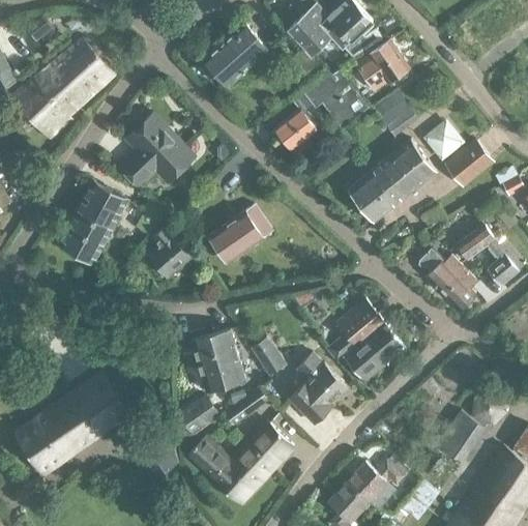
[(333,10),(326,17),(350,42),(342,51),(351,60),(381,40),(375,31),(361,39),(359,36),(372,24),(350,0),(335,0),(329,6),(333,10)]
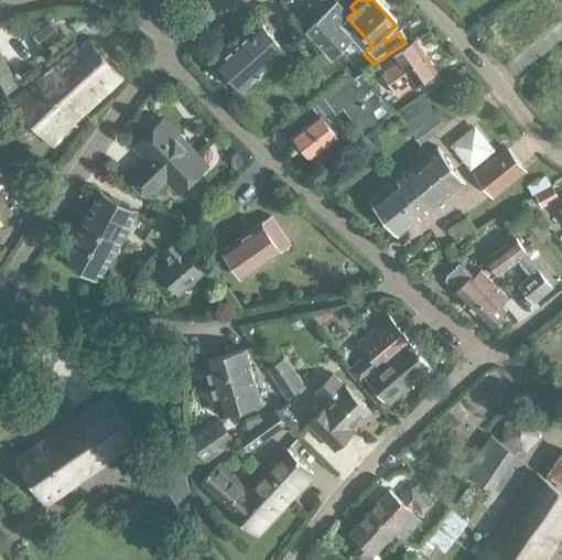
[(310,28),(303,33),(330,62),(350,42),(363,55),(364,54),(373,45),(347,18),(335,4),(310,28)]
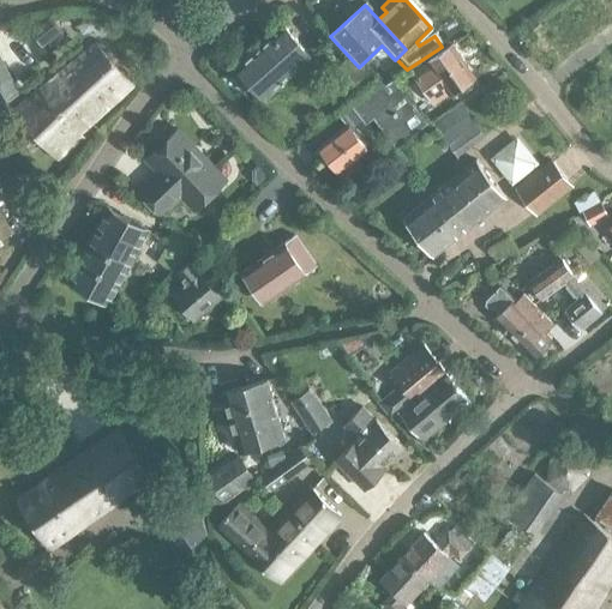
[(60,35),(48,20),(28,35),(40,50),(60,35)]
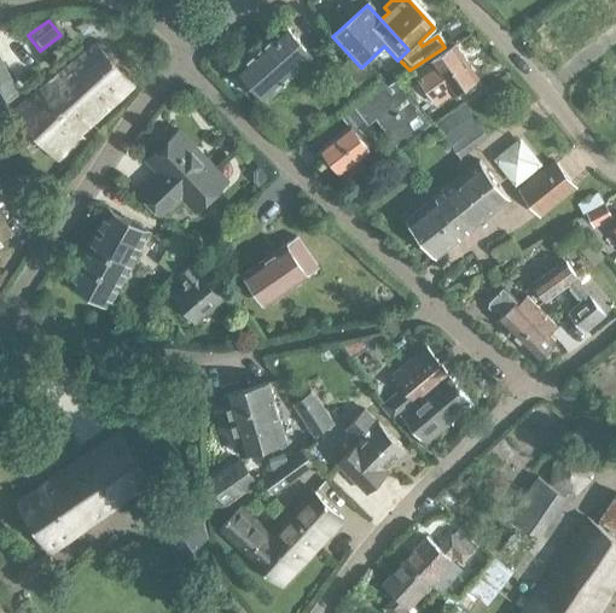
[(331,22),(324,28),(332,36),(340,30),(331,22)]
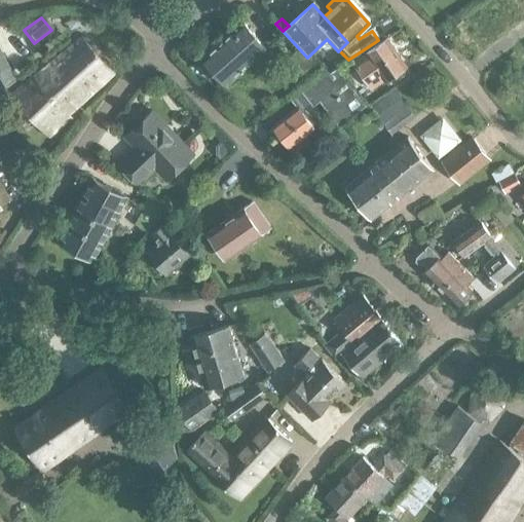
[(224,89),(266,51),(240,23),(198,60),(224,89)]
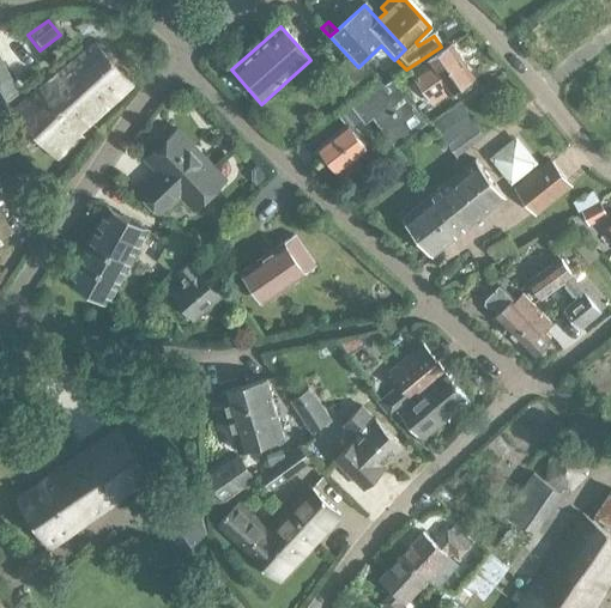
[(451,48),(409,77),(425,102),(441,91),(446,98),(472,80),(451,48)]
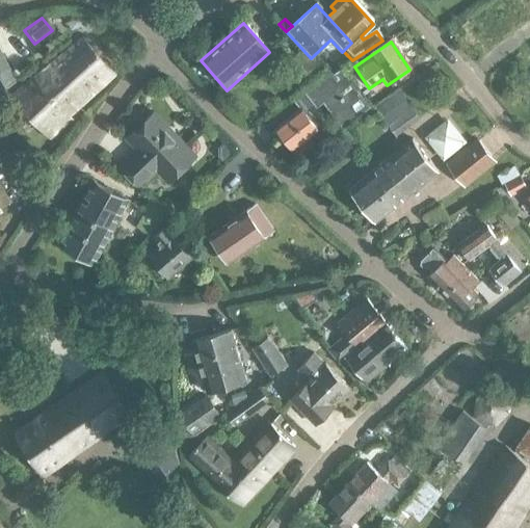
[(111,76),(82,43),(9,101),(46,141),(69,123),(65,119),(111,76)]
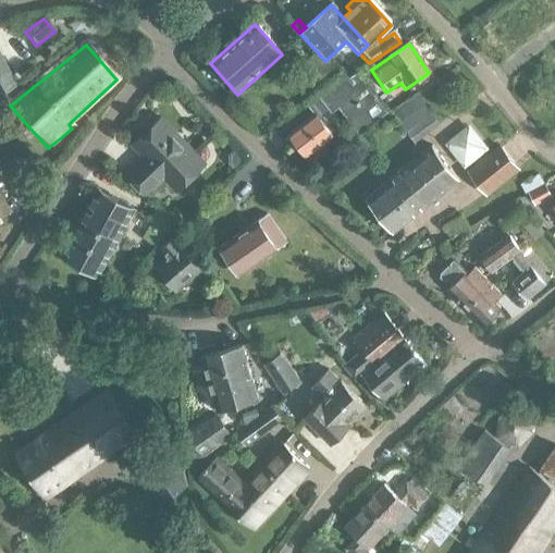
[(305,63),(324,85),(335,75),(316,53),(305,63)]
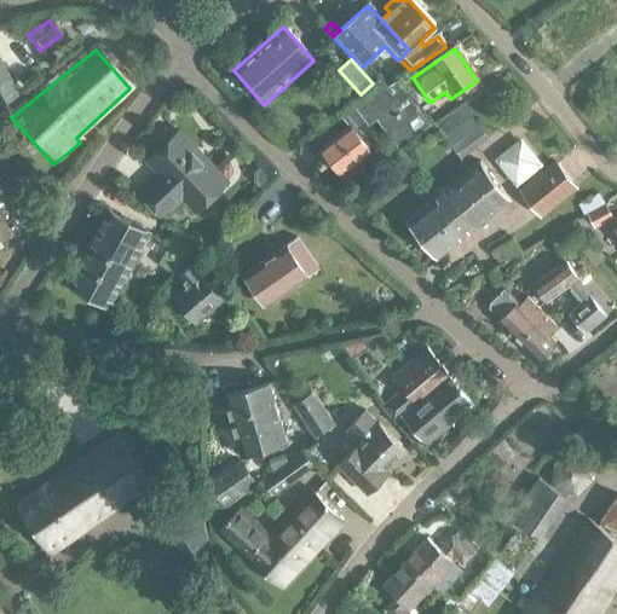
[(0,105),(15,97),(0,71),(0,105)]
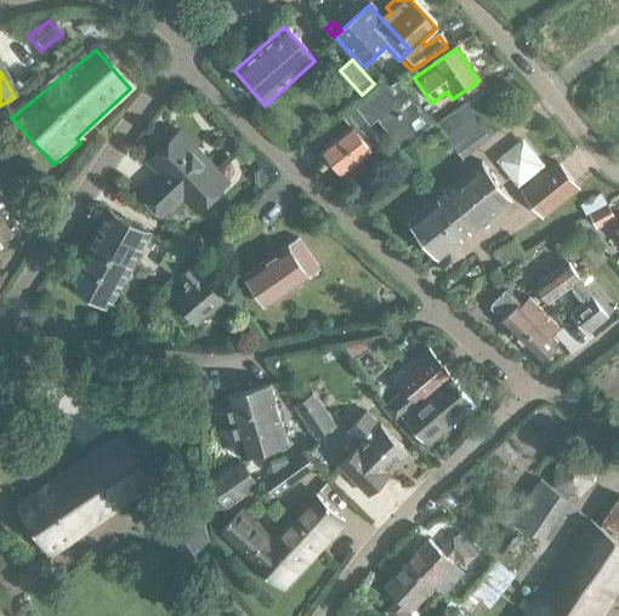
[(347,130),(319,152),(321,153),(328,164),(340,178),(342,177),(350,187),(365,174),(358,164),(370,155),(357,137),(375,124),(398,153),(431,127),(422,118),(402,91),(401,89),(396,84),(386,90),(380,83),(338,117),(347,130)]
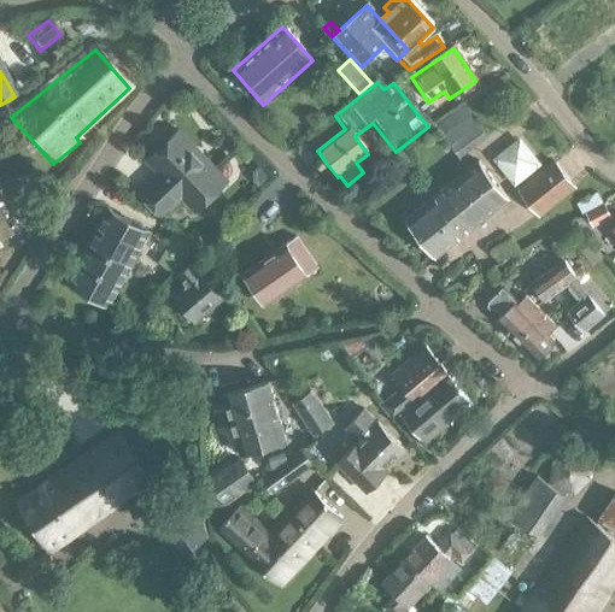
[(457,162),(485,141),(462,109),(435,128),(457,162)]
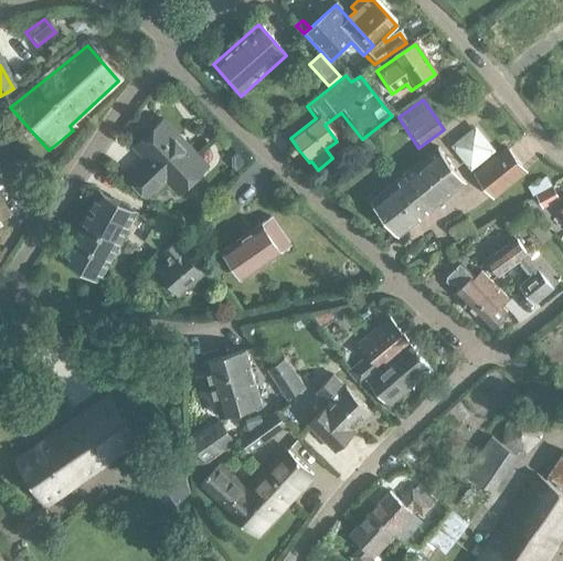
[(133,151),(144,162),(125,180),(146,202),(163,184),(176,197),(203,170),(160,125),(133,151)]
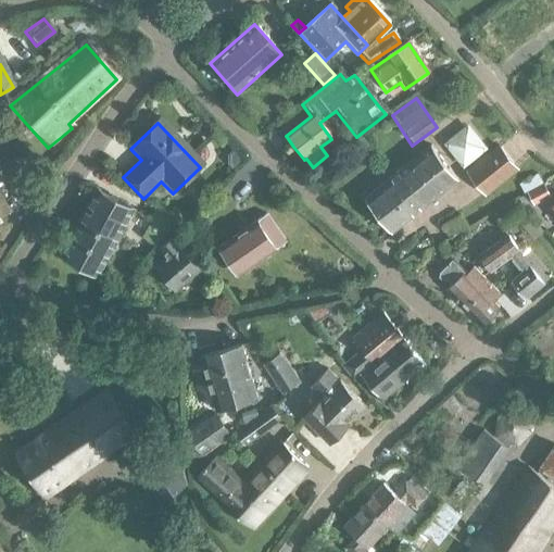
[(517,172),(496,147),(464,174),(485,199),(517,172)]
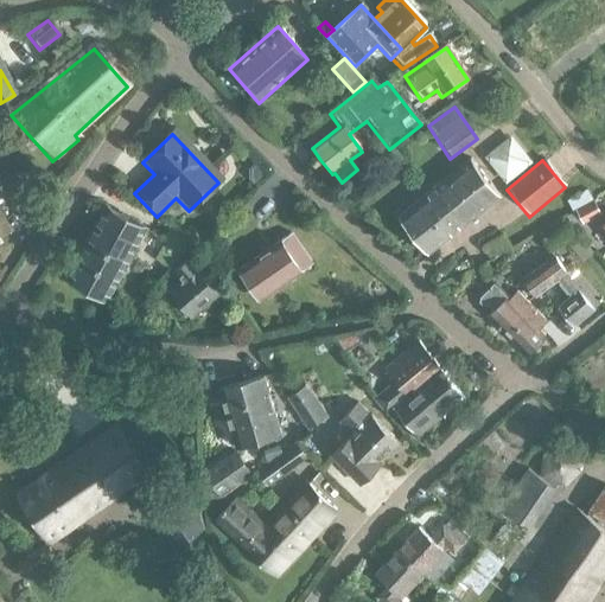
[(498,199),(467,161),(395,218),(426,257),(498,199)]
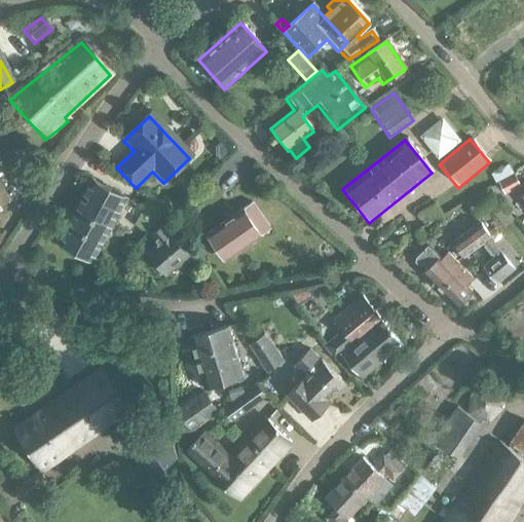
[(230,153),(220,143),(214,149),(214,158),(220,164),(230,153)]
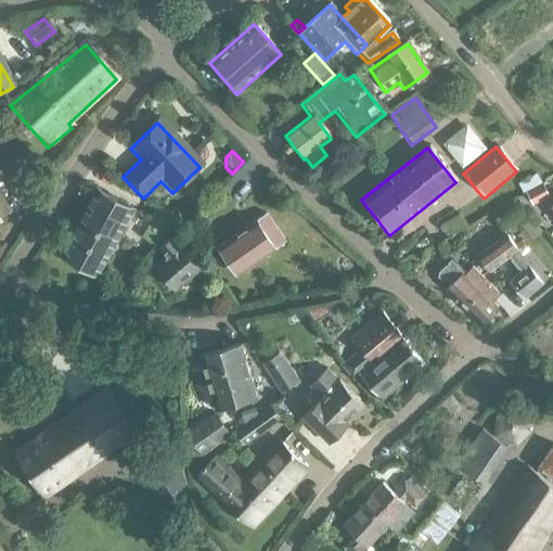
[(524,195),(525,196),(516,201),(522,212),(530,206),(531,207),(548,199),(541,186),(524,195)]
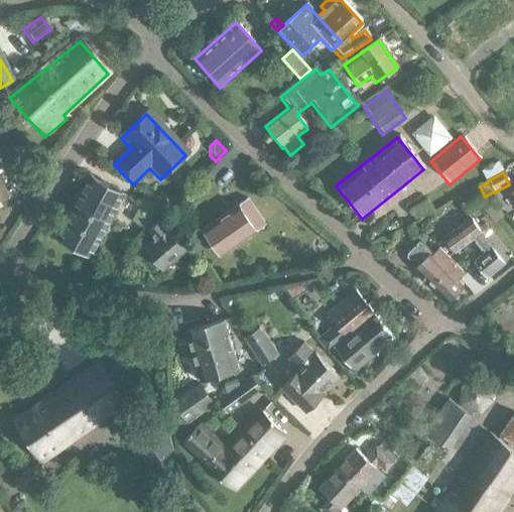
[(89,176),(54,240),(90,259),(124,196),(89,176)]
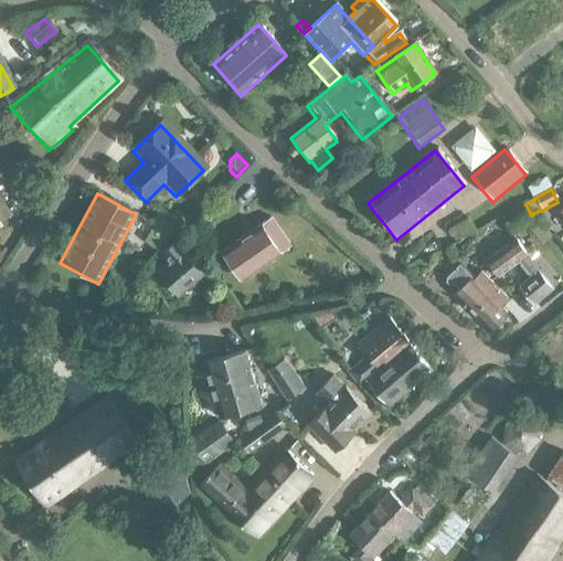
[(220,254),(241,284),(280,255),(280,254),(289,249),(269,220),(261,226),(261,225),(220,254)]
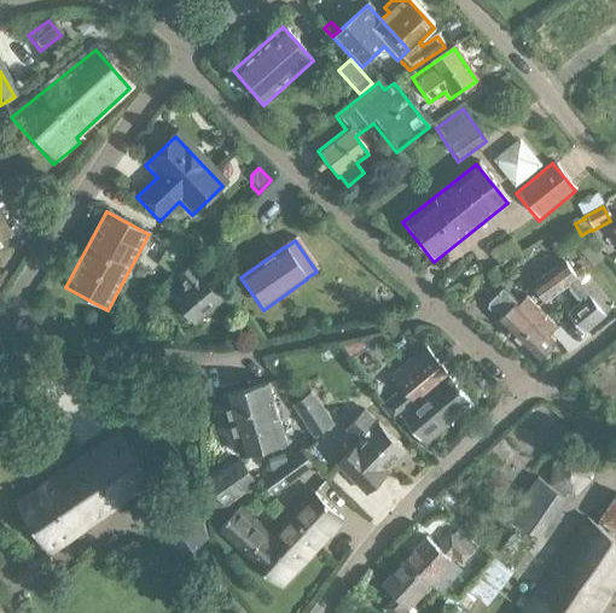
[(231,261),(220,244),(210,251),(221,268),(231,261)]
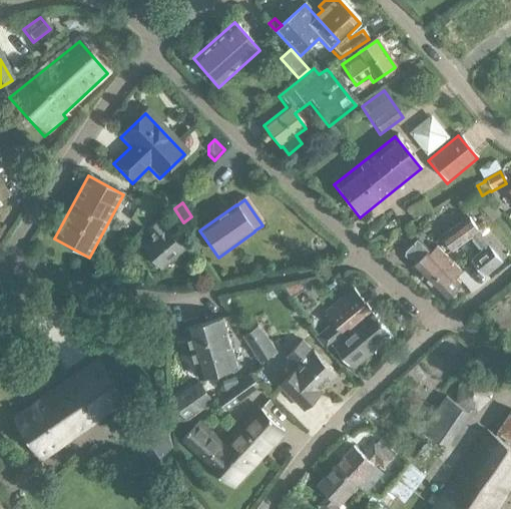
[(467,218),(440,238),(451,253),(470,239),(481,253),(470,264),(483,279),(508,258),(486,232),(480,237),(478,234),(478,233),(475,229),(467,218)]
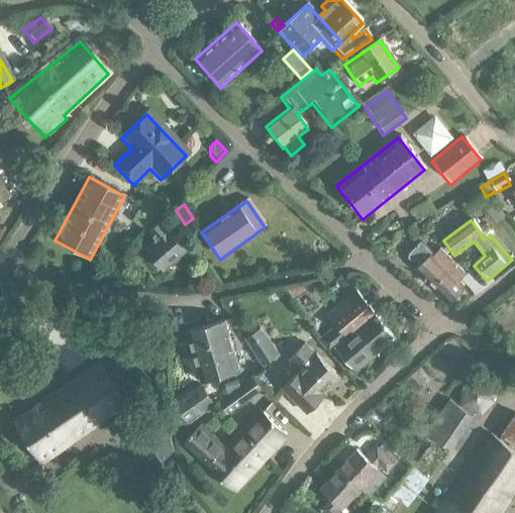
[(142,250),(162,274),(186,252),(160,221),(145,233),(152,241),(142,250)]
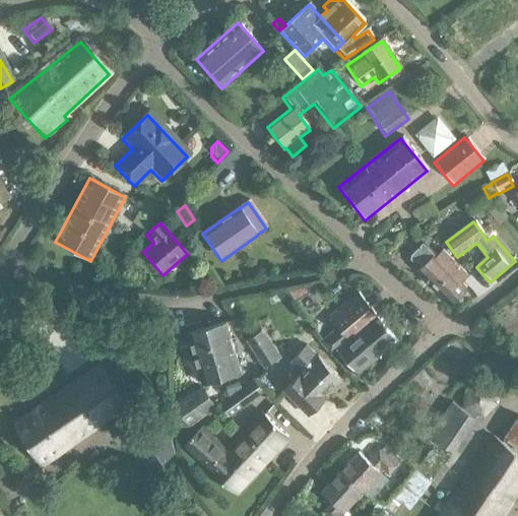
[(415,273),(449,308),(466,291),(460,284),(467,278),(441,252),(435,259),(422,246),(408,258),(409,259),(408,261),(411,264),(414,263),(419,269),(415,273)]
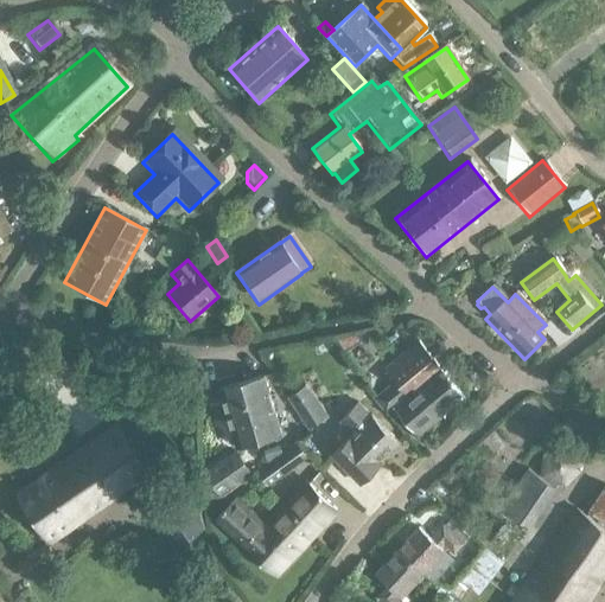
[(393,384),(371,403),(383,416),(390,410),(392,409),(439,371),(416,344),(382,372),(393,384)]
